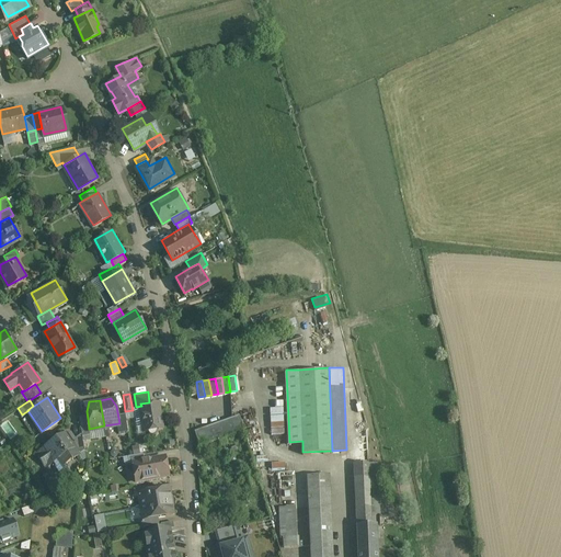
[(149,402),(140,404),(141,406),(136,407),(136,408),(135,408),(137,420),(137,424),(144,424),(145,430),(148,429),(149,431),(150,432),(152,433),(155,433),(157,432),(158,431),(159,429),(159,427),(162,427),(159,401),(149,402)]
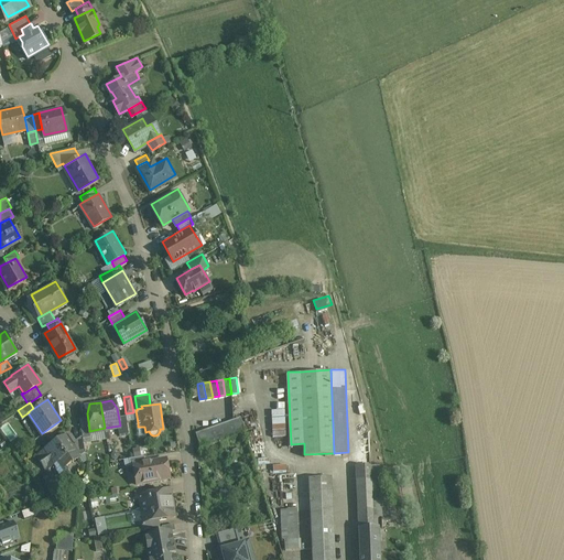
[(245,429),(240,415),(234,417),(239,431),(245,429)]
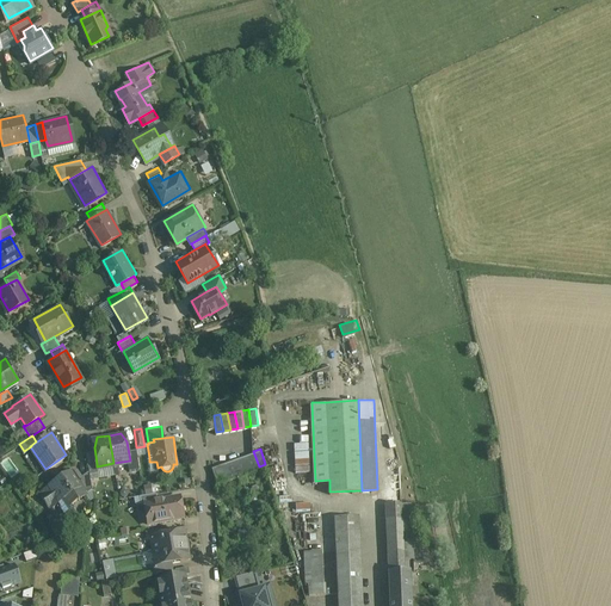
[(253,451),(246,453),(252,469),(259,467),(253,451)]
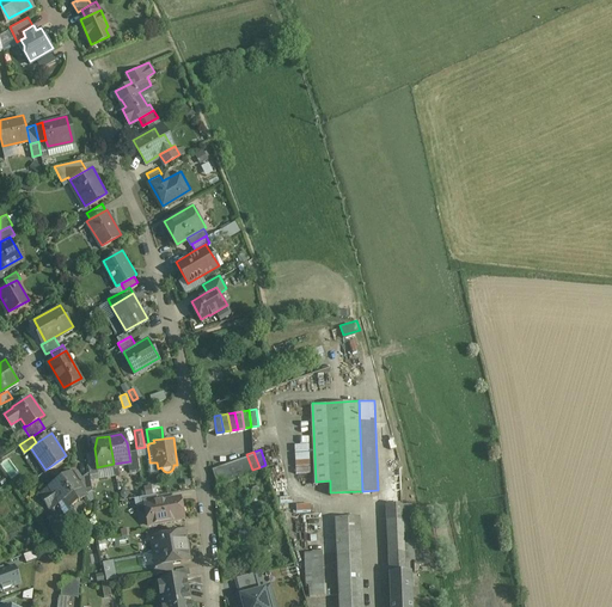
[(246,454),(240,457),(246,472),(252,470),(246,454)]
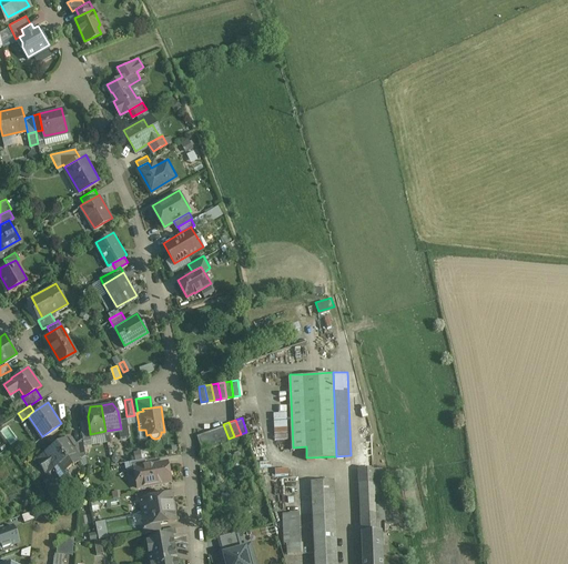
[(223,424),(216,426),(222,441),(229,439),(223,424)]
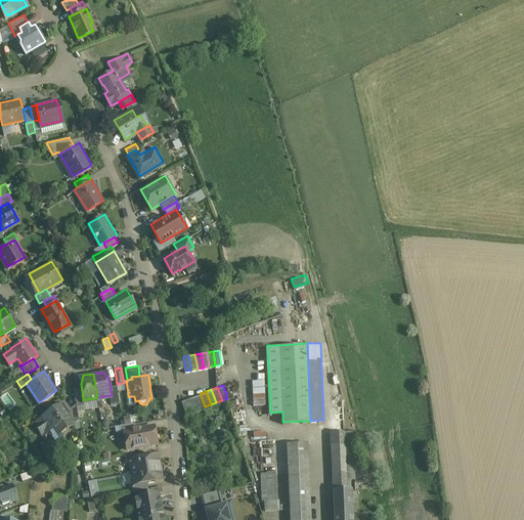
[(200,393),(194,395),(199,408),(205,406),(200,393)]
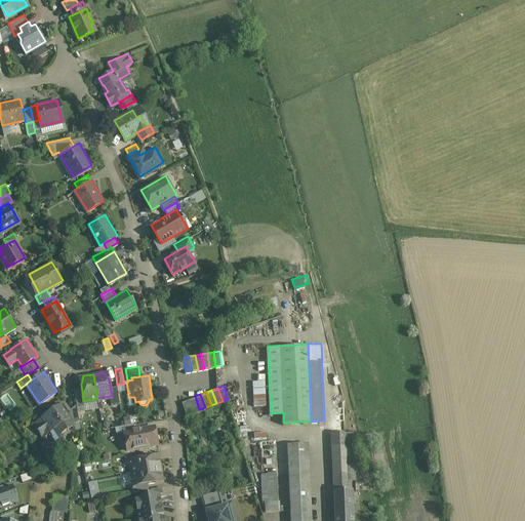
[(195,396),(189,398),(194,411),(199,409),(195,396)]
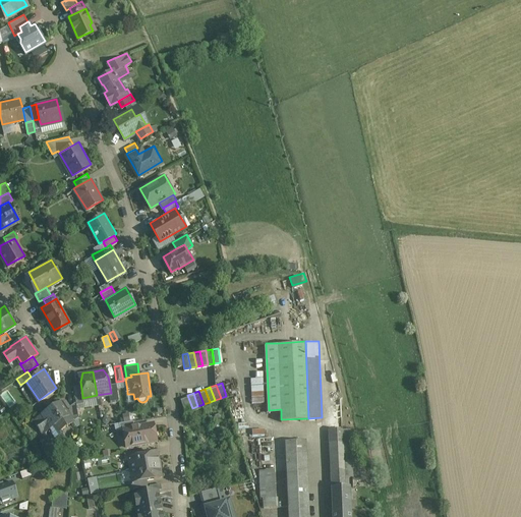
[(187,395),(181,398),(185,411),(192,408),(187,395)]
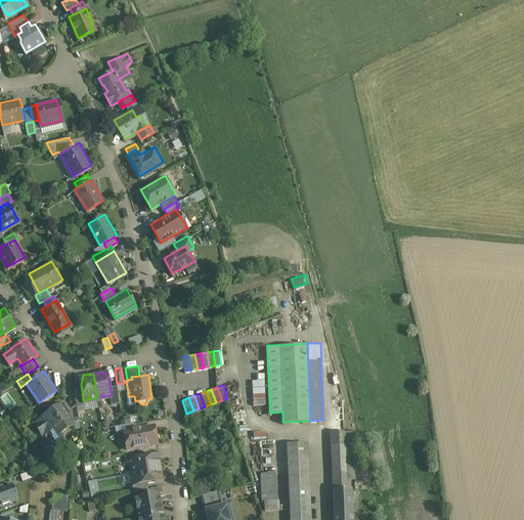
[(83,398),(76,399),(77,404),(78,409),(85,408),(83,400),(83,398)]
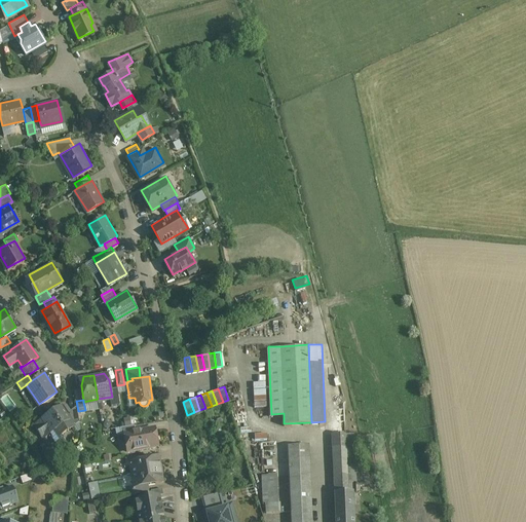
[(67,404),(54,412),(53,409),(47,413),(41,417),(50,432),(50,431),(55,427),(60,434),(62,433),(74,424),(74,423),(66,412),(70,409),(67,404)]
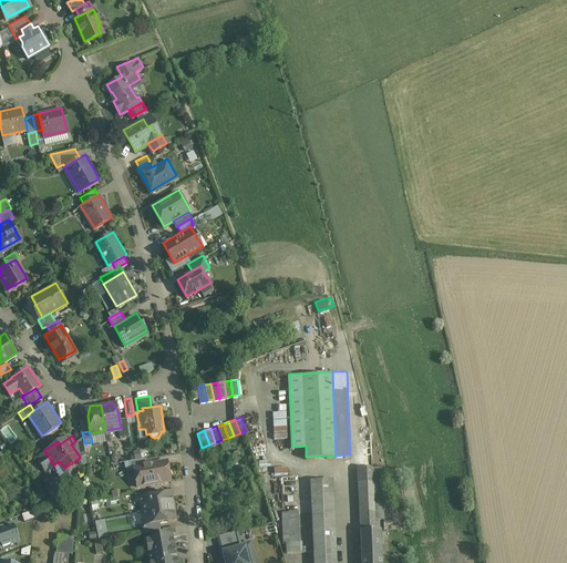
[(82,437),(75,441),(71,444),(80,457),(85,452),(84,443),(83,438),(82,437)]
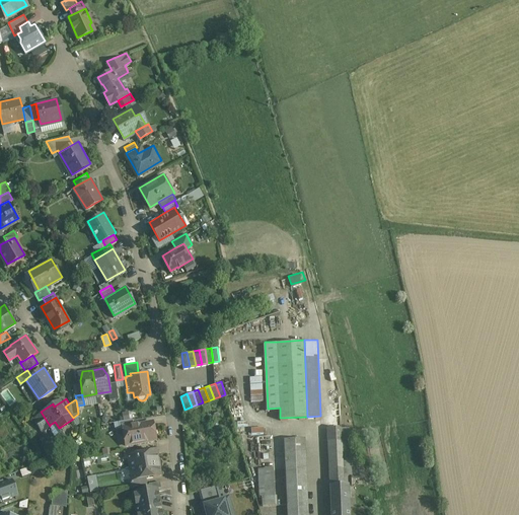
[(132,409),(122,410),(124,419),(133,418),(133,417),(132,409)]
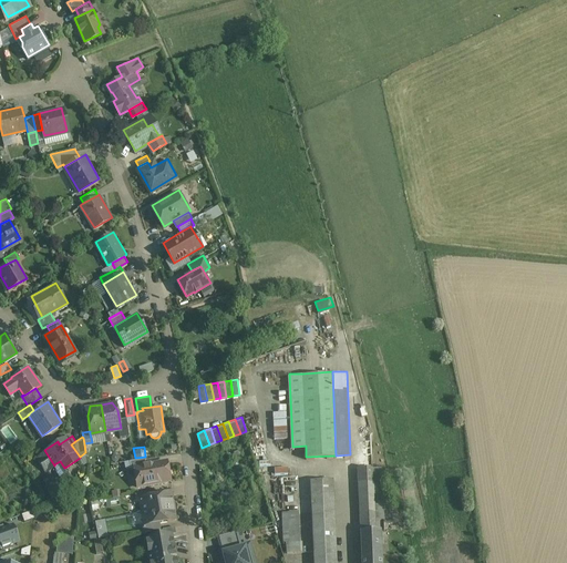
[(44,450),(37,456),(45,470),(54,466),(44,450)]
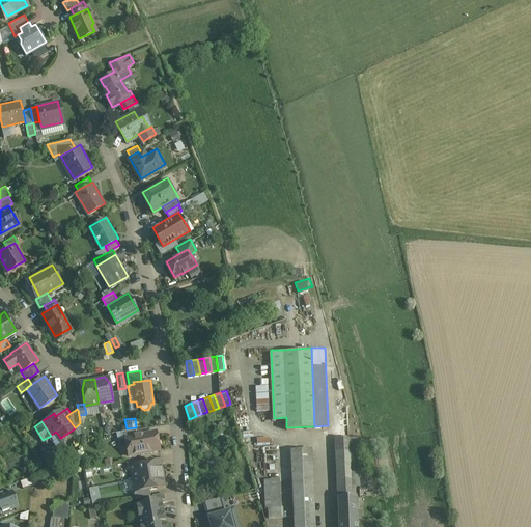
[(127,428),(121,430),(122,437),(126,436),(137,434),(136,427),(127,428)]
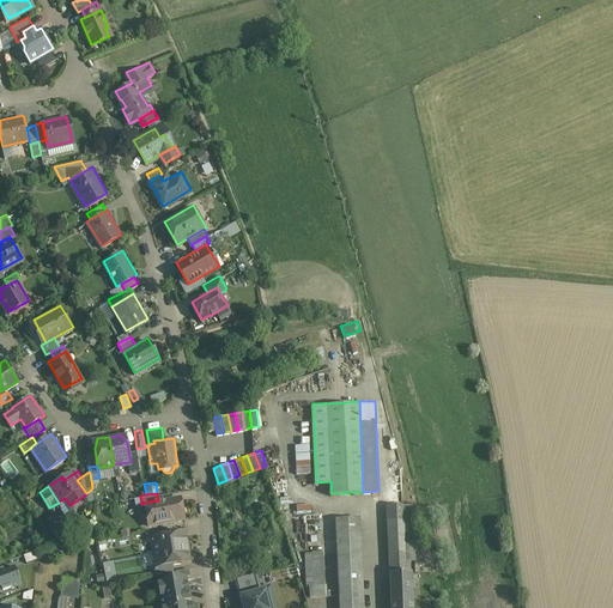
[(158,500),(145,503),(149,523),(184,517),(181,496),(158,500)]
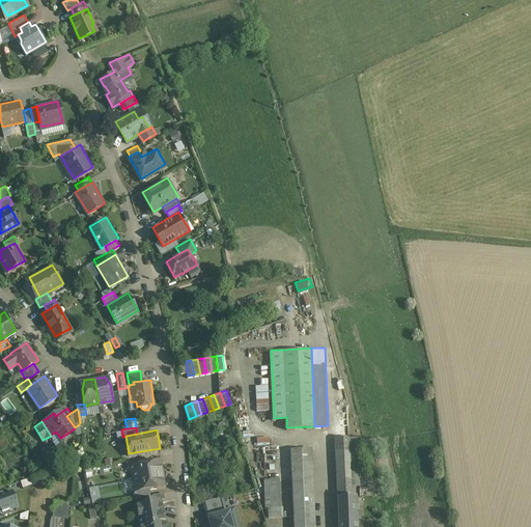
[(56,432),(51,435),(54,440),(53,440),(56,445),(64,440),(62,437),(60,438),(56,432)]
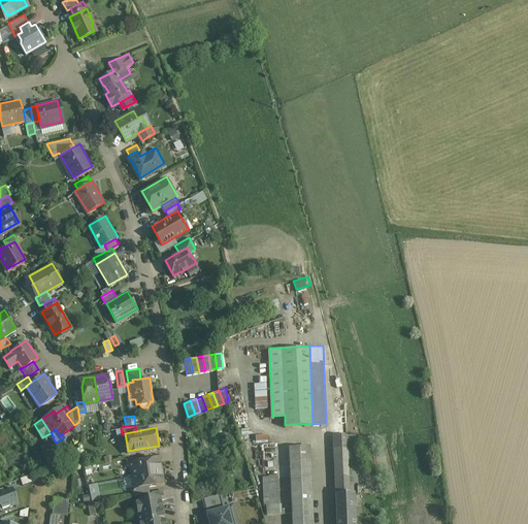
[(347,433),(334,433),(334,448),(348,447),(347,433)]
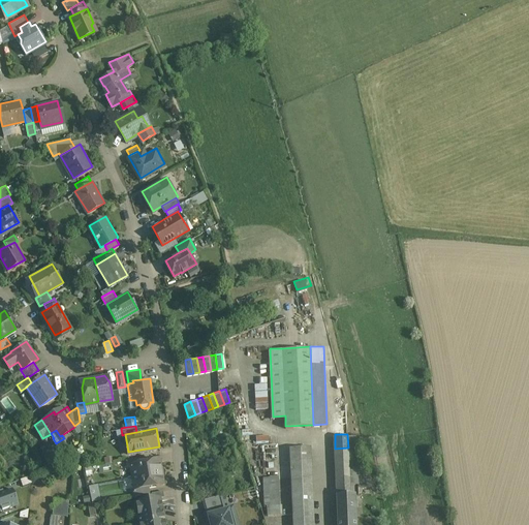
[(313,524),(310,445),(290,446),(293,524),(313,524)]
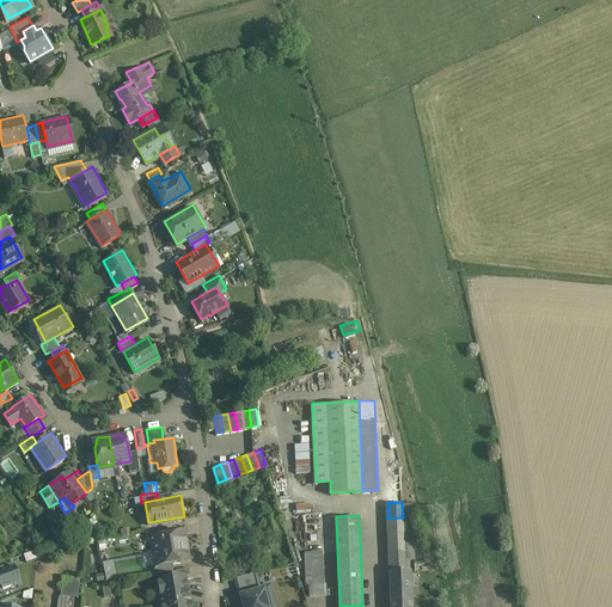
[(403,517),(387,519),(391,598),(407,596),(405,570),(403,517)]
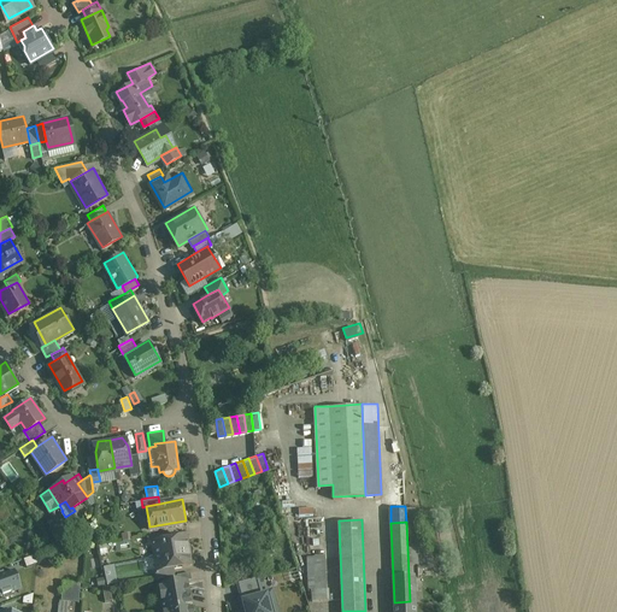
[(168,530),(147,534),(148,542),(153,542),(153,541),(169,537),(168,530)]
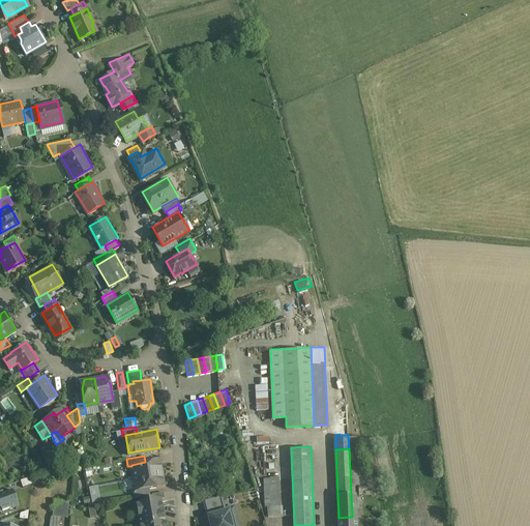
[(145,462),(131,465),(131,466),(134,476),(163,471),(162,466),(160,465),(159,460),(145,462)]
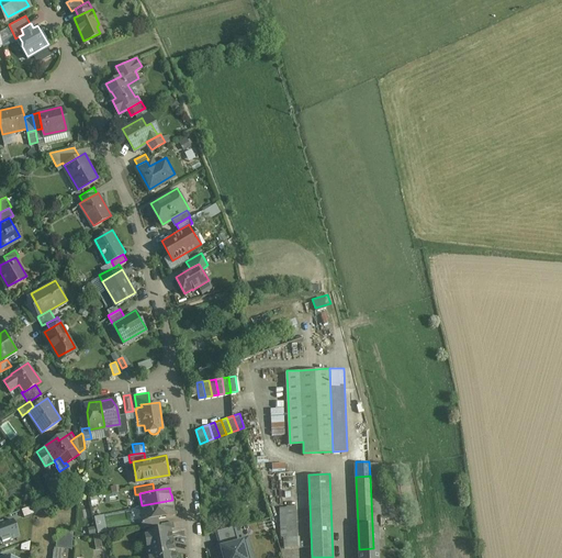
[(172,500),(142,505),(144,517),(158,515),(173,513),(172,506),(173,505),(172,500)]
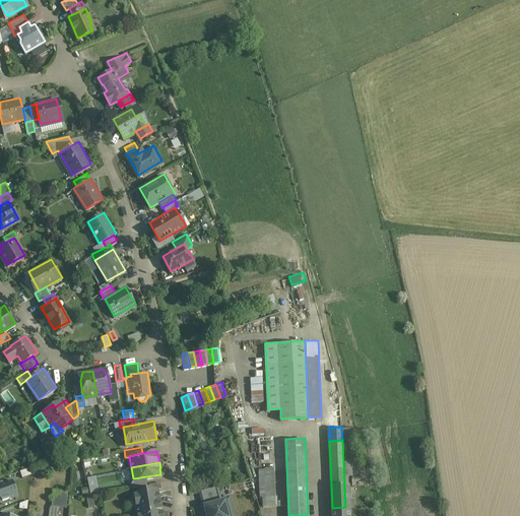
[(273,466),(259,467),(260,496),(263,496),(263,495),(274,495),(273,466)]
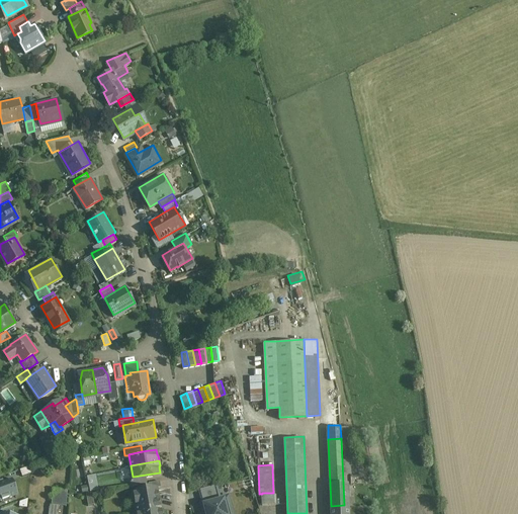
[(146,475),(133,477),(128,478),(131,484),(147,481),(146,475)]
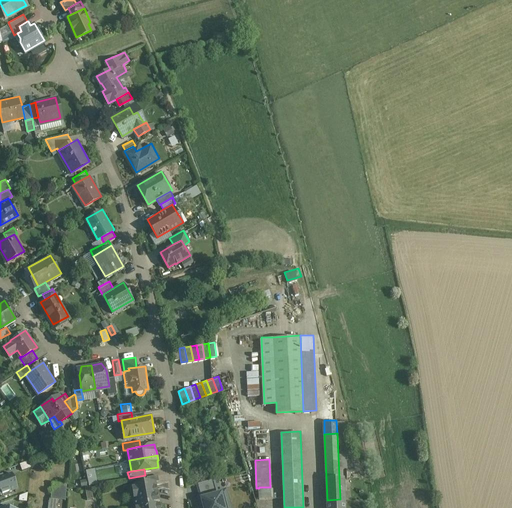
[(11,470),(0,474),(0,494),(17,488),(11,470)]
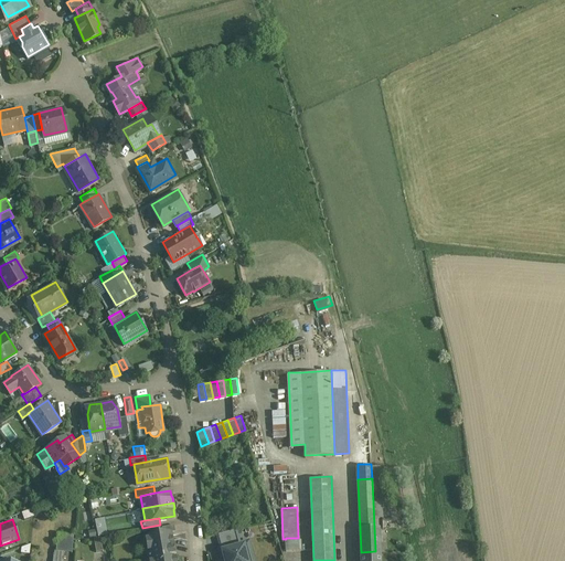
[(236,527),(217,531),(221,547),(241,541),(236,527)]
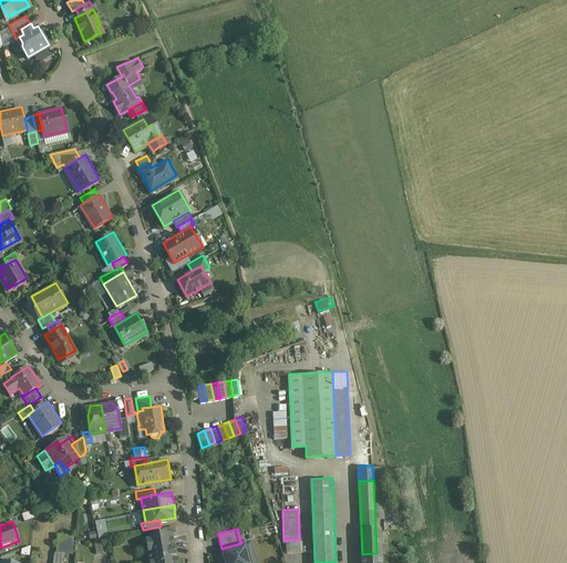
[(164,533),(145,536),(150,562),(177,562),(176,554),(177,554),(176,550),(175,550),(172,532),(164,533)]
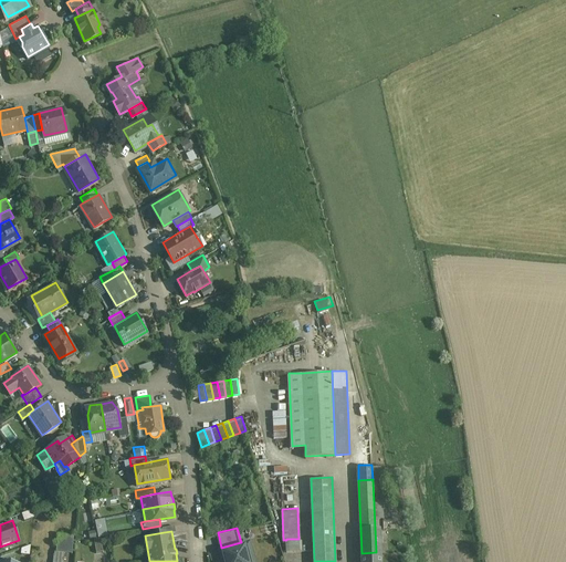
[(74,534),(58,532),(56,550),(65,550),(66,548),(73,548),(74,534)]
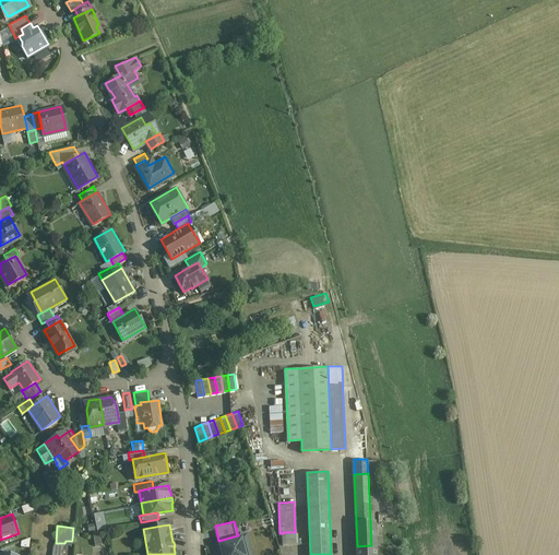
[(99,530),(93,531),(95,544),(102,543),(99,530)]
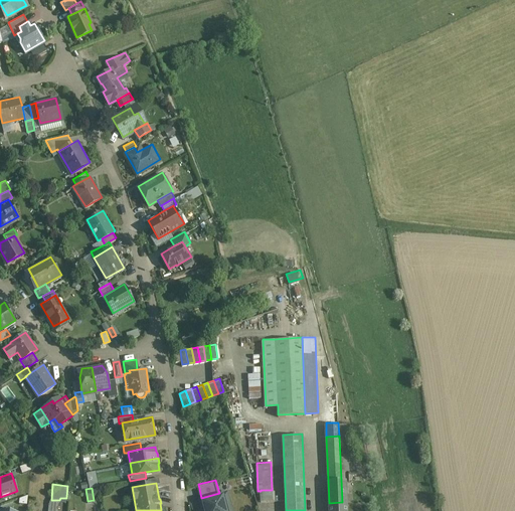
[(272,490),(261,490),(261,491),(261,499),(275,499),(275,490),(272,490)]
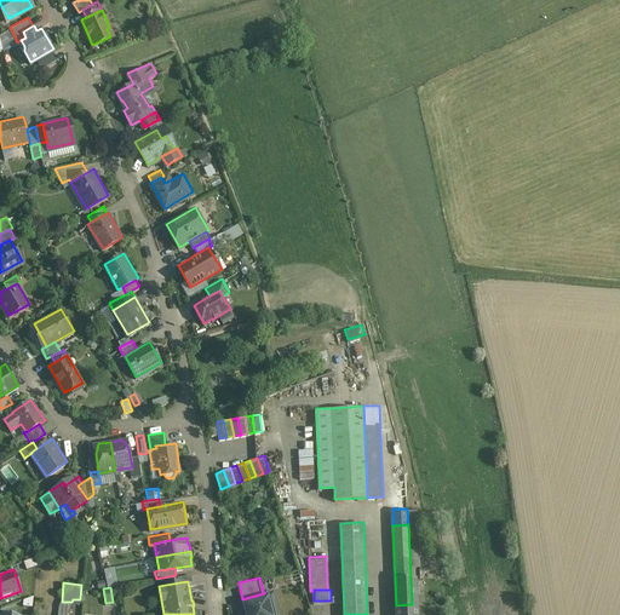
[(242,599),(240,599),(244,614),(279,614),(274,591),(264,593),(242,599)]
